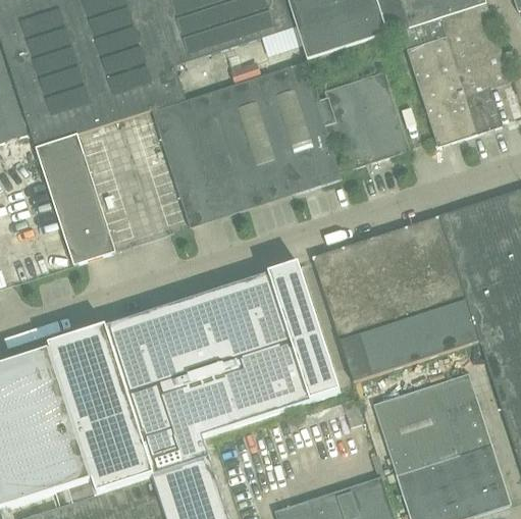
[(153,0),(0,0),(0,39),(35,147),(185,99),(173,65),(153,0)]
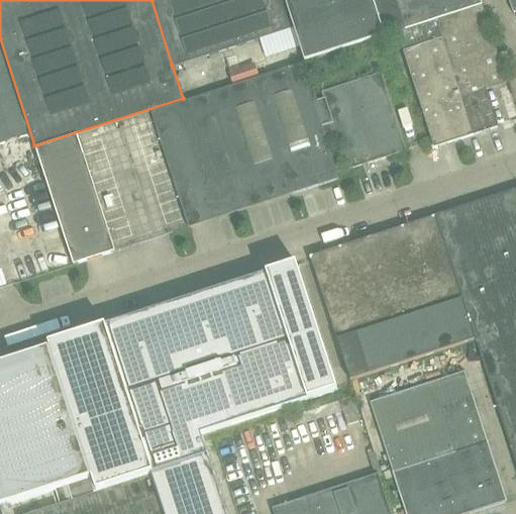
[(151,0),(172,65),(290,26),(281,0),(151,0)]
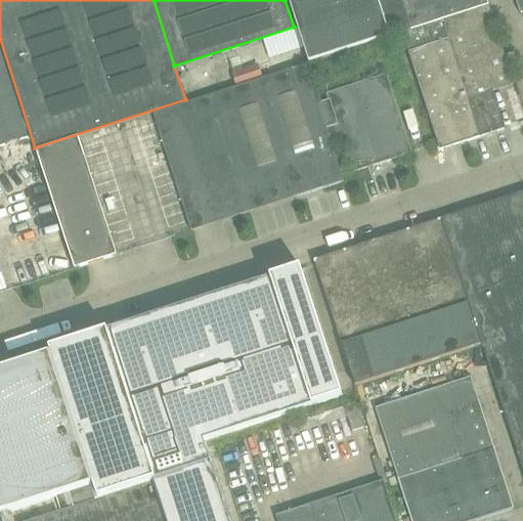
[(288,0),(308,60),(389,35),(378,0),(288,0)]
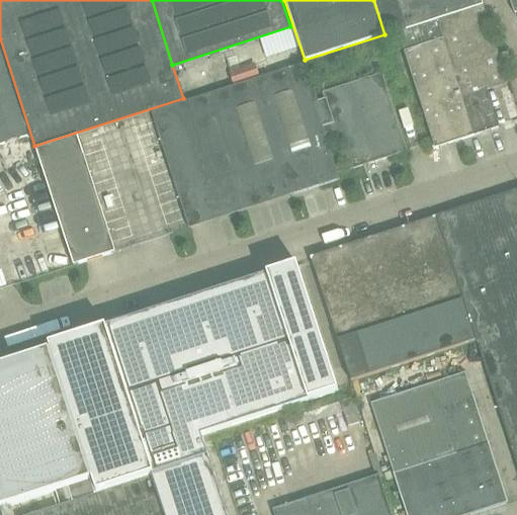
[(483,4),(481,0),(373,0),(384,34),(397,30),(434,19),(436,18),(483,4)]
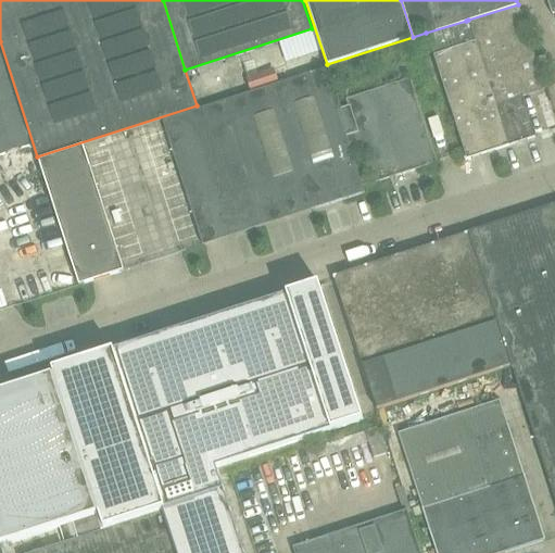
[(506,143),(522,138),(534,135),(521,95),(544,87),(518,4),(468,20),(466,21),(506,143)]
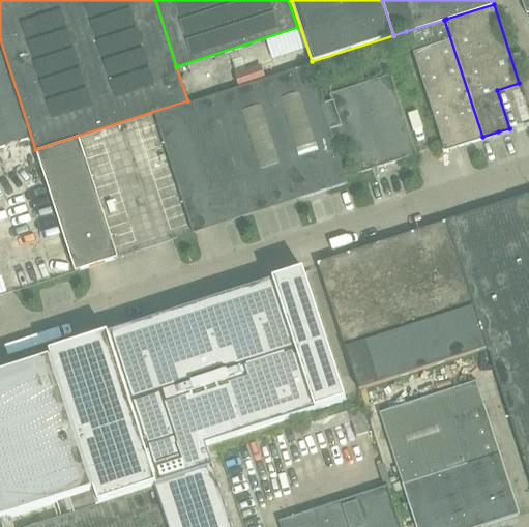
[(444,149),(446,148),(482,137),(444,20),(406,31),(442,144),(444,149)]
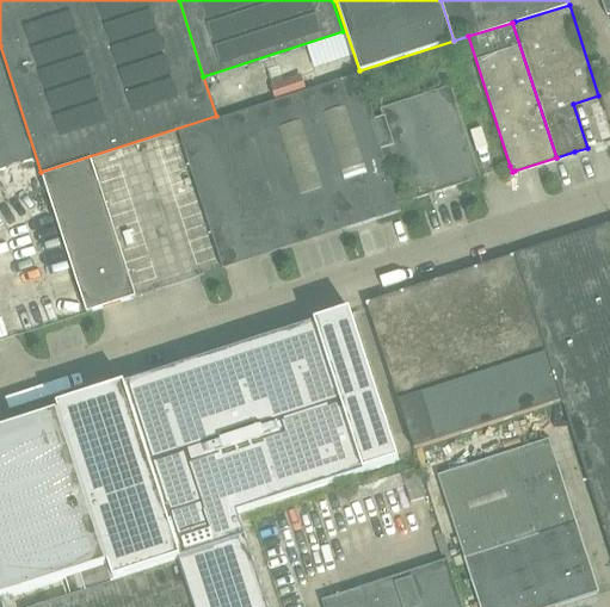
[(0,178),(8,204),(0,206),(0,211),(5,227),(50,211),(32,158),(0,60),(0,178)]
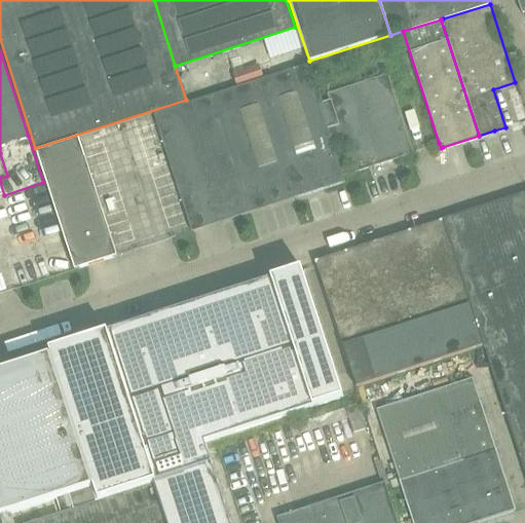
[(332,143),(334,142),(342,139),(352,171),(412,151),(386,73),(360,82),(359,80),(384,72),(380,61),(355,68),(355,69),(324,79),(328,92),(327,92),(329,100),(322,102),(309,62),(153,112),(187,218),(289,185),(293,196),(344,180),(332,143)]
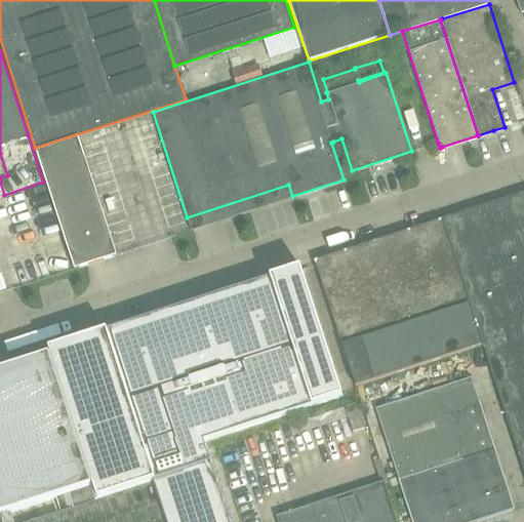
[(35,149),(74,268),(86,264),(116,253),(77,134),(35,149)]
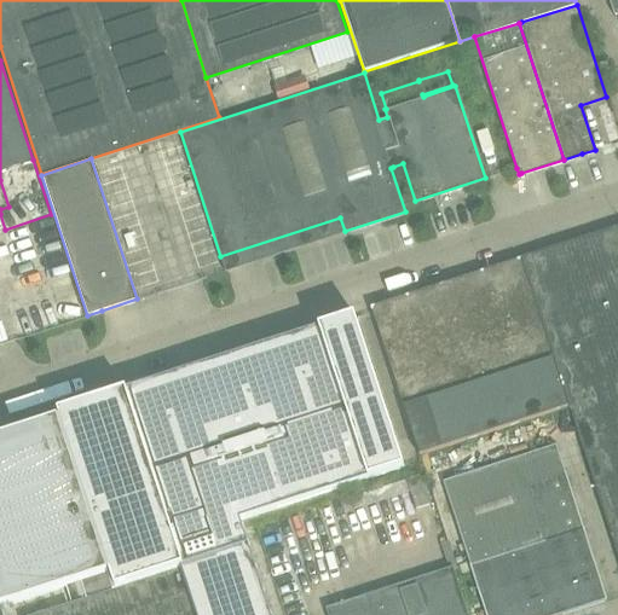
[(125,218),(150,209),(145,196),(120,204),(125,218)]
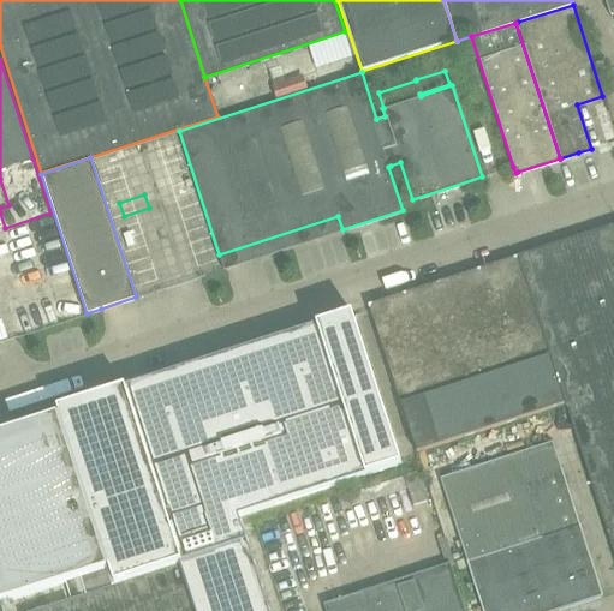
[(613,223),(517,256),(564,402),(565,401),(613,555),(613,223)]
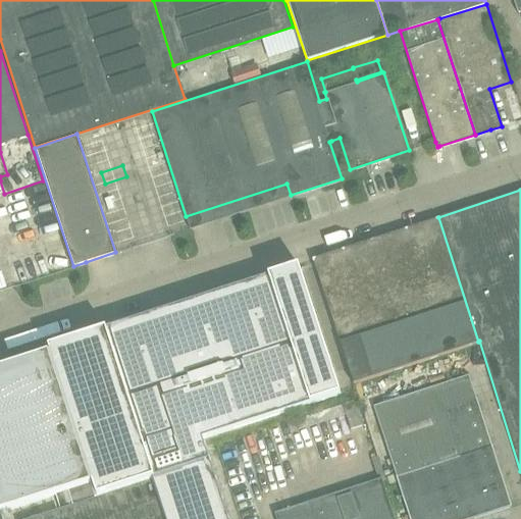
[(313,262),(316,271),(352,382),(478,342),(438,217),(312,258),(313,262)]
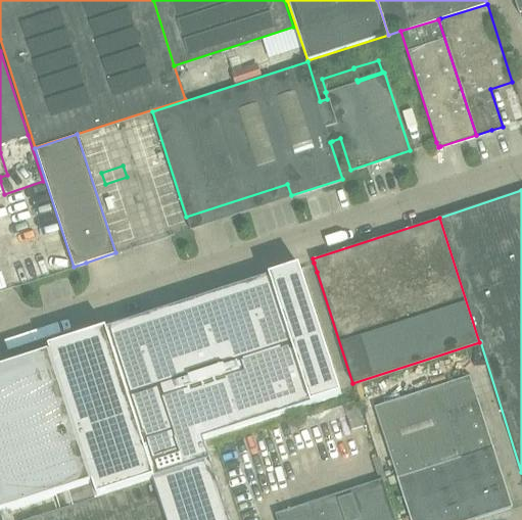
[(2,519),(1,513),(0,512),(4,511),(67,489),(91,482),(95,497),(152,478),(164,519),(229,519),(201,437),(341,393),(300,267),(206,297),(48,349),(0,365),(0,519),(2,519)]
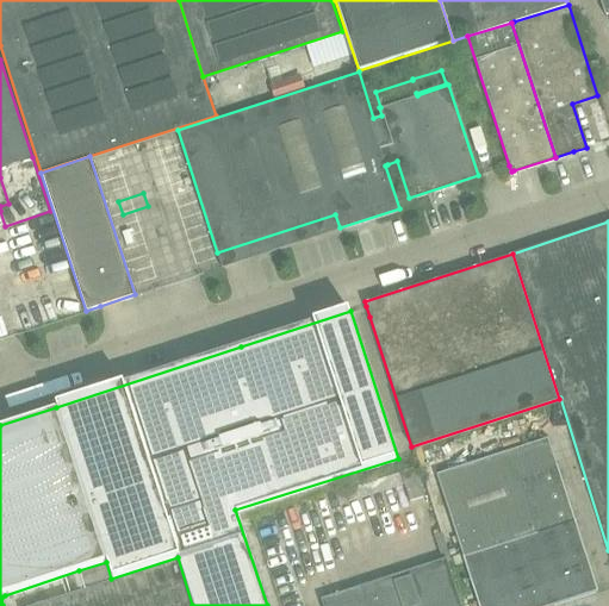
[(544,605),(596,589),(555,463),(547,436),(435,473),(478,605),(544,605)]
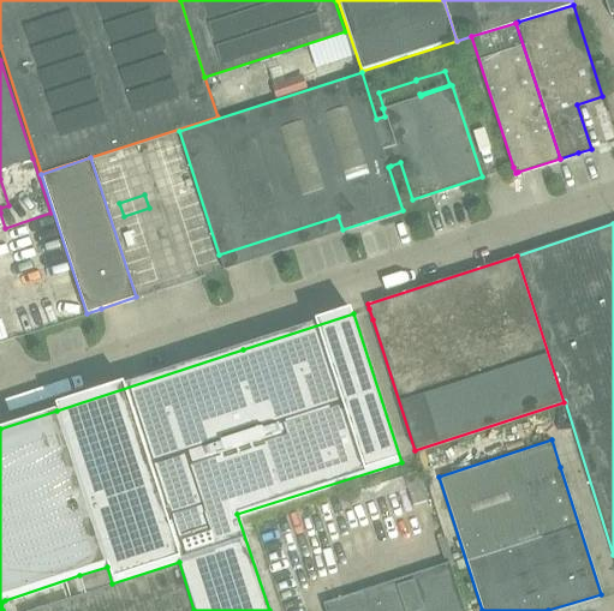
[(427,499),(416,468),(416,466),(401,471),(403,475),(347,493),(351,504),(406,486),(412,503),(427,499)]
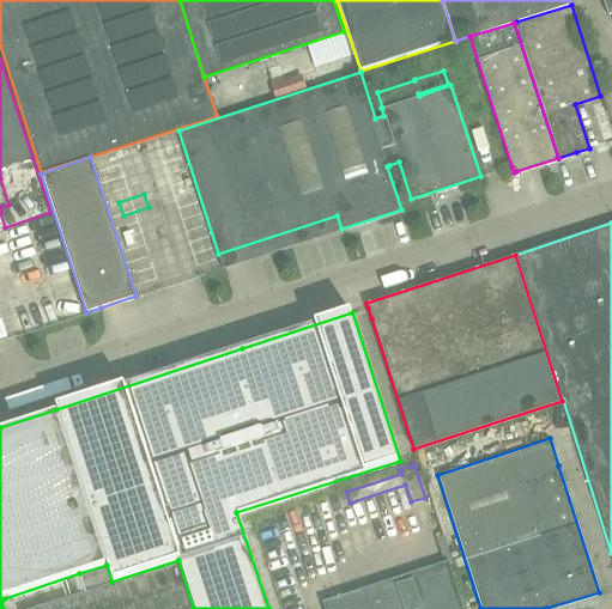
[(193,608),(179,560),(111,582),(26,608),(193,608)]
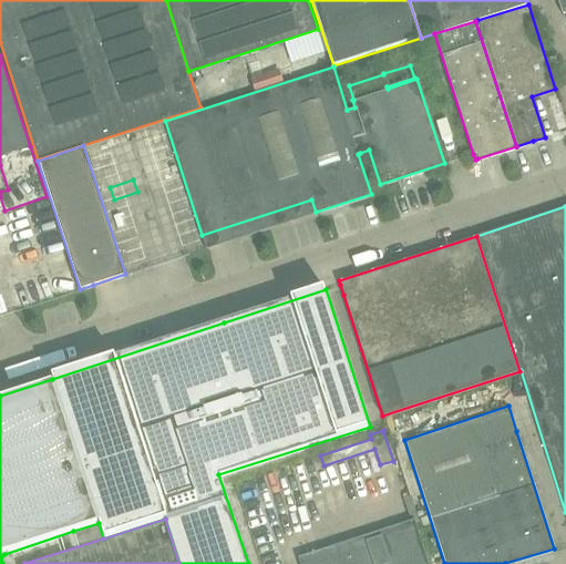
[(301,557),(302,563),(425,563),(412,522),(301,557)]
